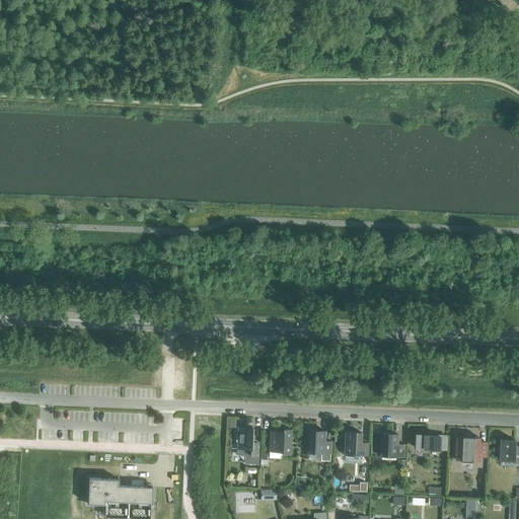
[(251,442),(252,428),(249,428),(249,426),(242,426),(241,428),(238,427),(238,434),(236,434),(236,442),(237,442),(237,449),(245,449),(244,463),(257,464),(258,443),(251,442)]
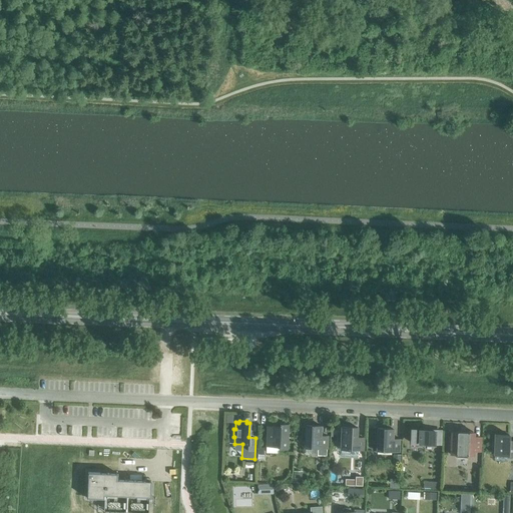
[(279,450),(288,450),(289,425),(280,424),(280,427),(268,426),(267,447),(279,447),(279,450)]
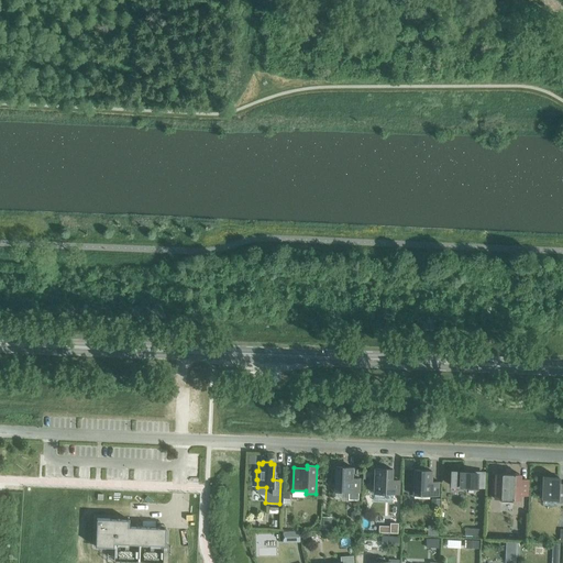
[(352,478),(352,467),(335,466),(334,475),(332,475),(332,483),(334,483),(334,492),(359,493),(360,478),(352,478)]
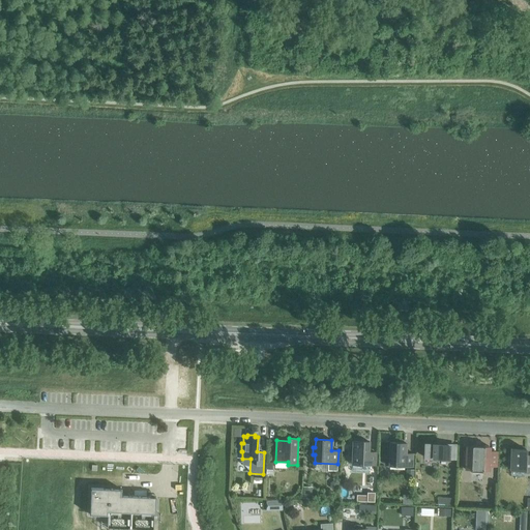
[(352,465),(375,466),(376,452),(369,452),(369,442),(353,441),(352,449),(350,449),(350,457),(352,457),(352,465)]
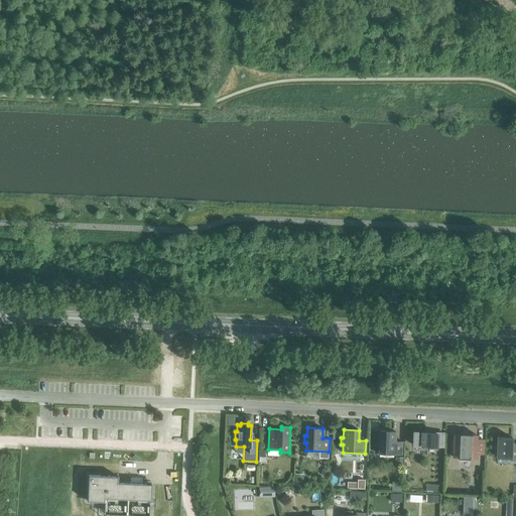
[(379,446),(379,454),(401,455),(402,442),(395,441),(395,431),(380,431),(379,438),(377,438),(377,446),(379,446)]
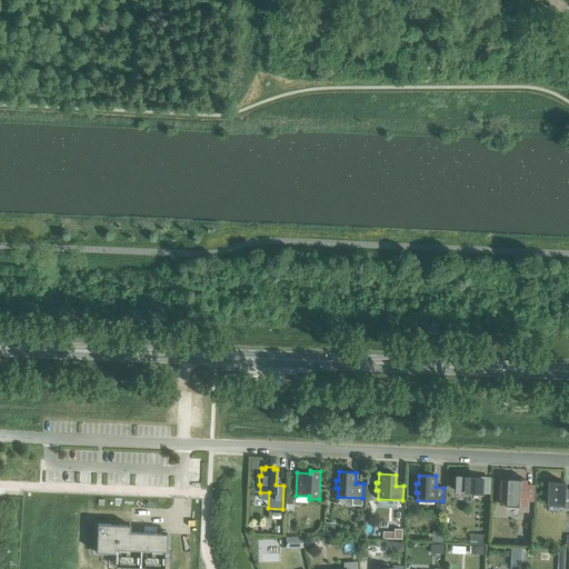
[(457,477),(456,491),(488,492),(489,479),(457,477)]
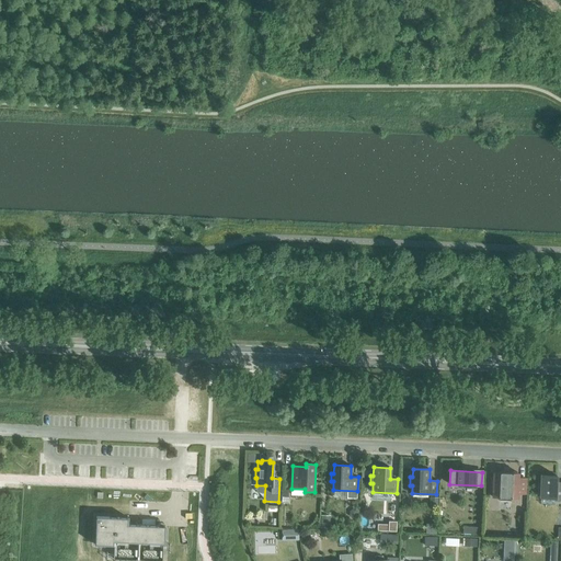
[(493,479),(491,478),(490,491),(493,491),(493,497),(499,497),(499,501),(511,501),(512,497),(517,499),(517,493),(525,493),(525,479),(518,478),(518,473),(494,472),(493,479)]
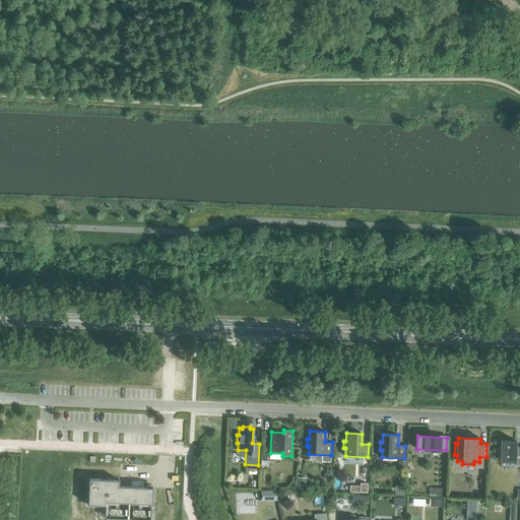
[(516,441),(502,441),(502,446),(499,446),(499,456),(501,456),(501,461),(514,461),(514,463),(519,463),(519,447),(516,447),(516,441)]
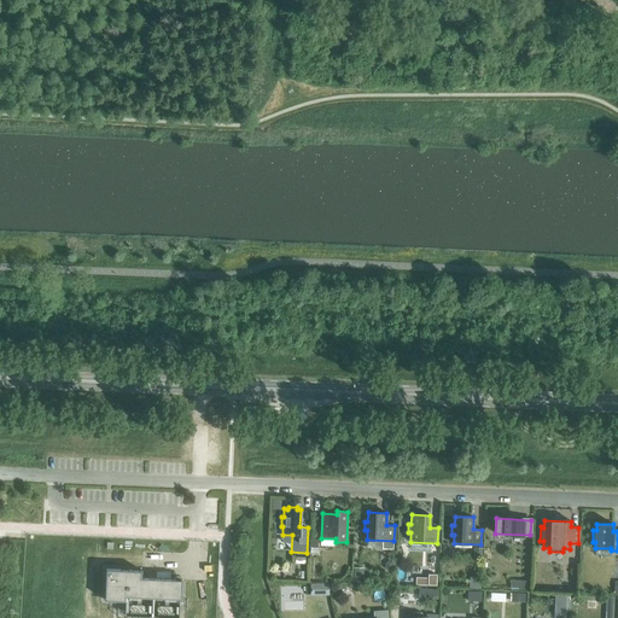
[(354,567),(353,582),(363,582),(363,569),(354,567)]
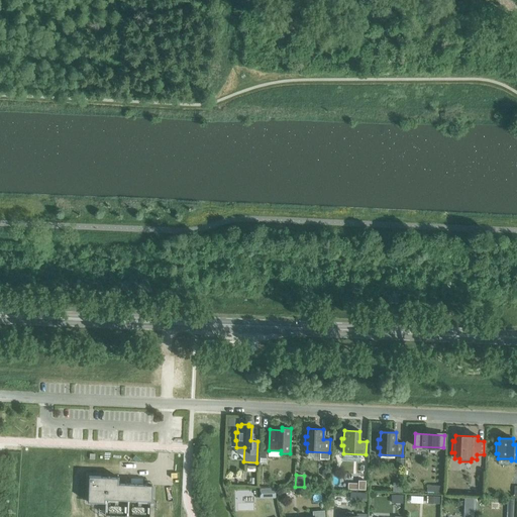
[(152,485),(151,485),(118,484),(118,478),(89,477),(89,478),(88,502),(88,503),(105,503),(105,500),(127,501),(150,501),(151,501),(152,485)]
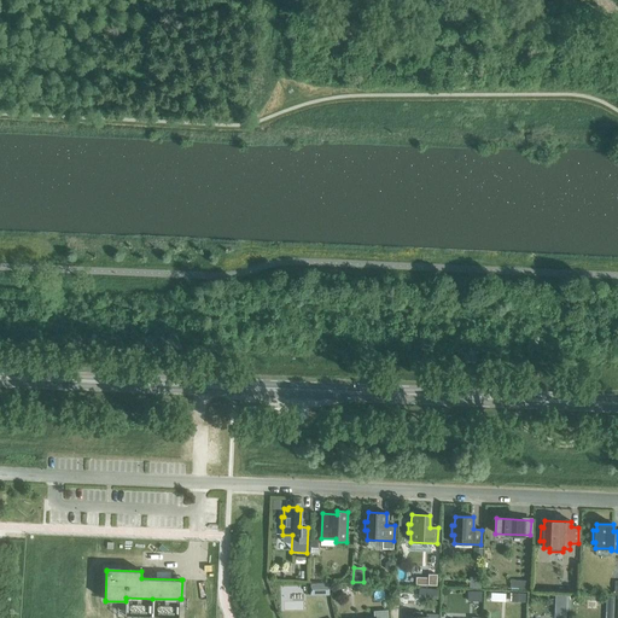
[(470,577),(470,588),(481,588),(481,577),(470,577)]
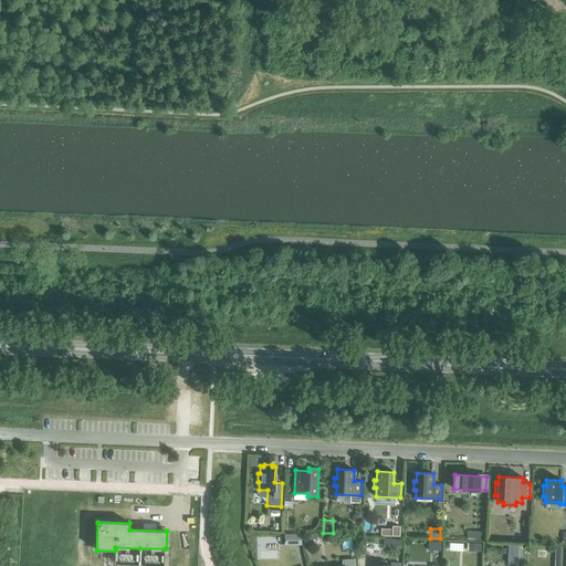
[(301,536),(284,536),(284,545),(301,545),(301,536)]
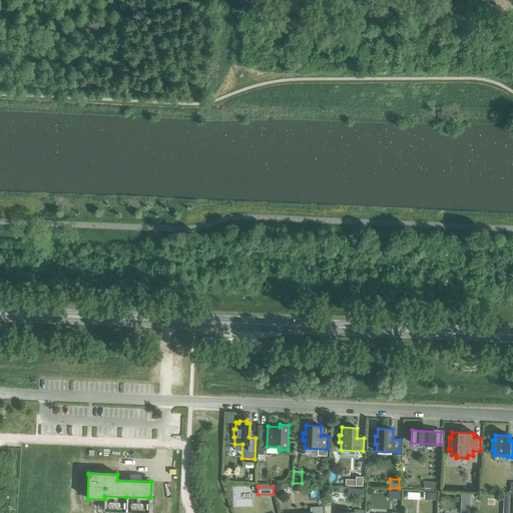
[(350,488),(350,494),(356,494),(356,497),(363,497),(364,489),(350,488)]
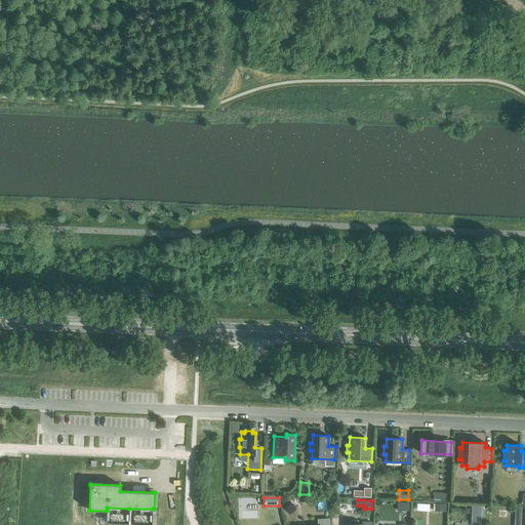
[(472,506),(471,518),(481,519),(484,519),(484,507),(472,506)]
